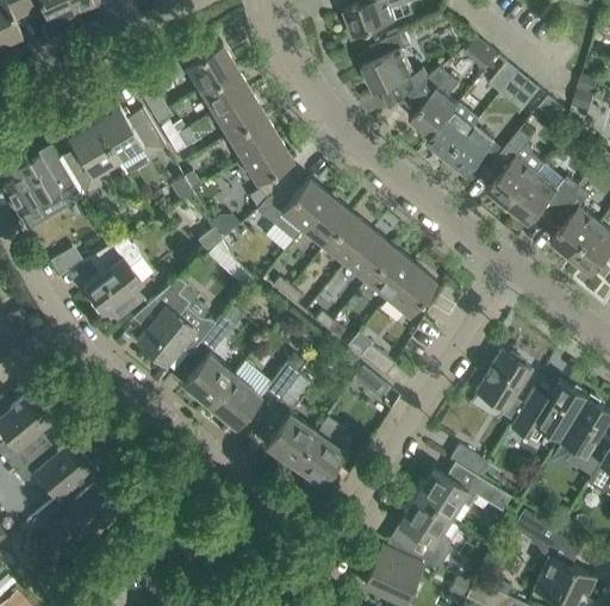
[(11,12),(24,6),(22,0),(0,0),(0,45),(22,36),(11,12)]
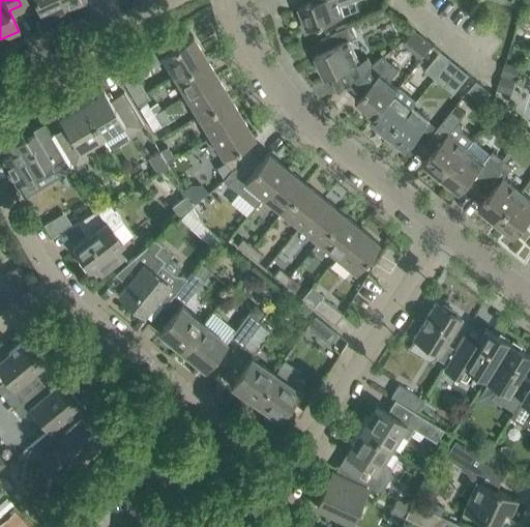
[(19,0),(21,5),(31,0),(32,0),(42,21),(64,10),(59,0),(19,0)]
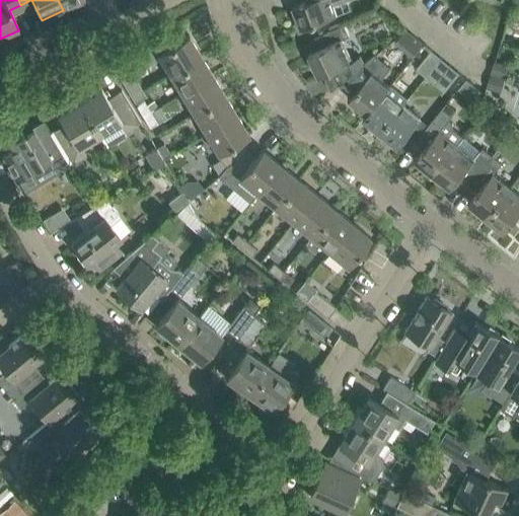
[(58,0),(63,10),(85,0),(84,0),(58,0)]
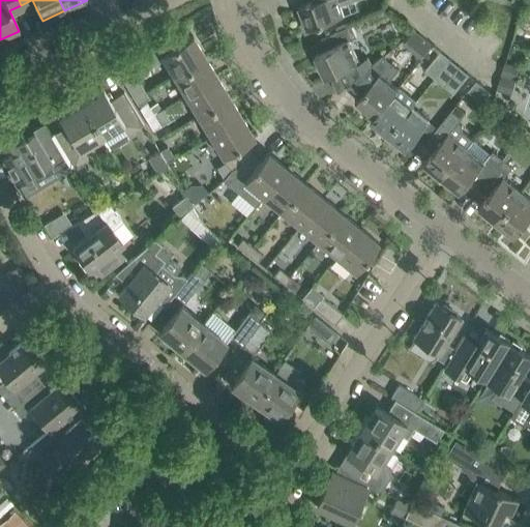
[(362,0),(311,0),(313,4),(299,8),(302,17),(299,18),(305,35),(326,28),(325,25),(343,19),(340,9),(362,0)]
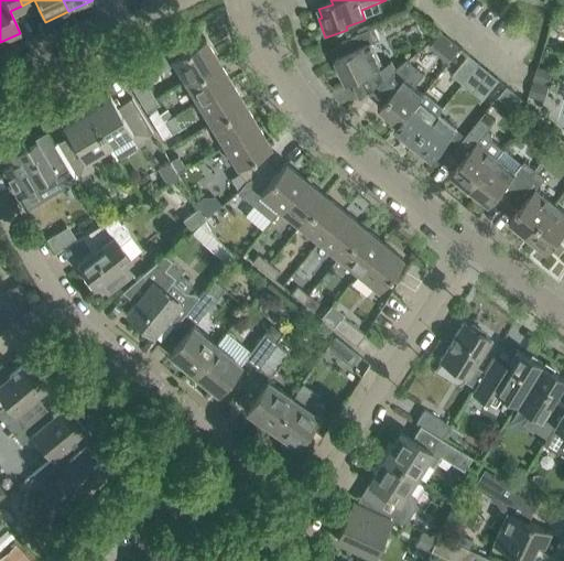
[(381,46),(372,30),(342,45),(347,56),(335,62),(347,86),(372,73),(379,85),(397,72),(393,63),(382,68),(373,51),(381,46)]
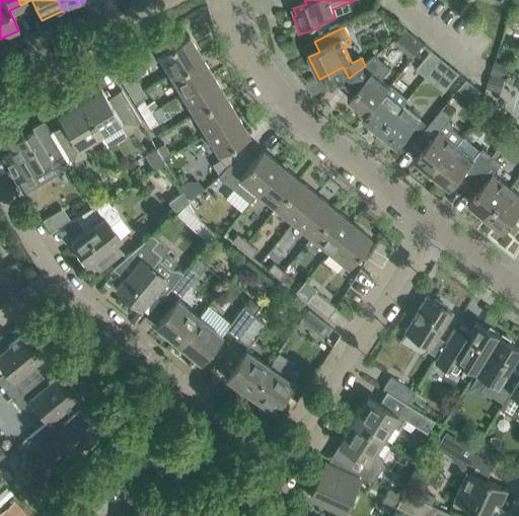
[(168,35),(144,51),(151,62),(158,57),(169,77),(201,57),(189,38),(174,46),(168,35)]
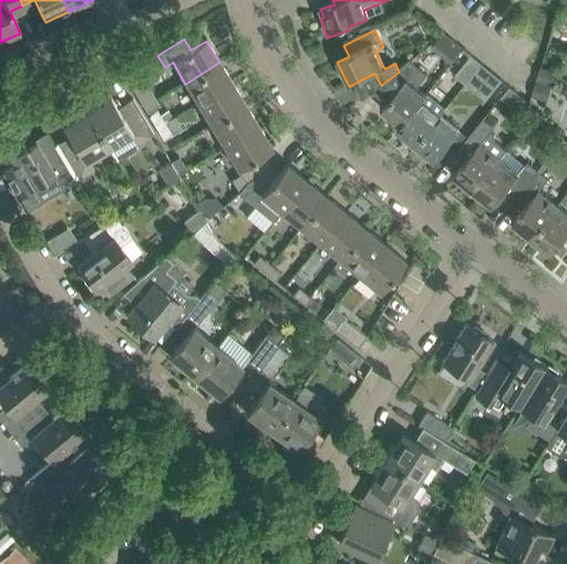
[(465,86),(481,67),(471,58),(454,78),(465,86)]
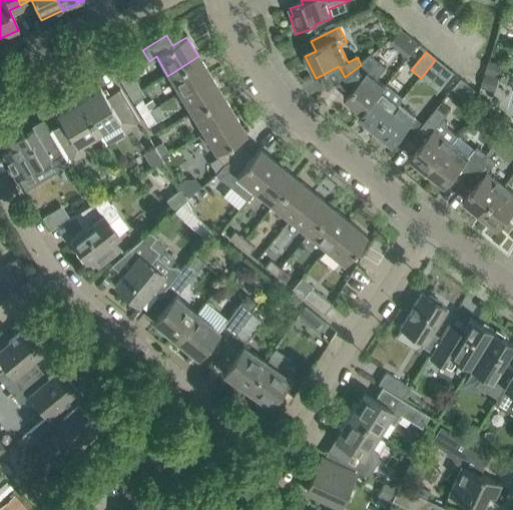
[(179,95),(210,76),(198,56),(167,76),(179,95)]
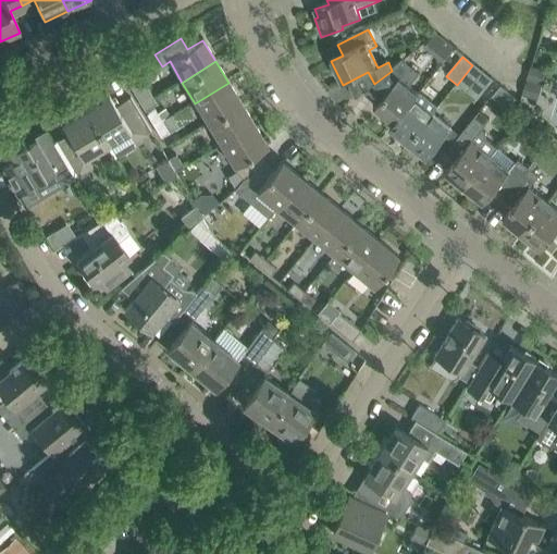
[(419,95),(410,87),(420,75),(403,61),(392,71),(374,84),(362,94),(378,106),(375,109),(394,124),(419,95)]
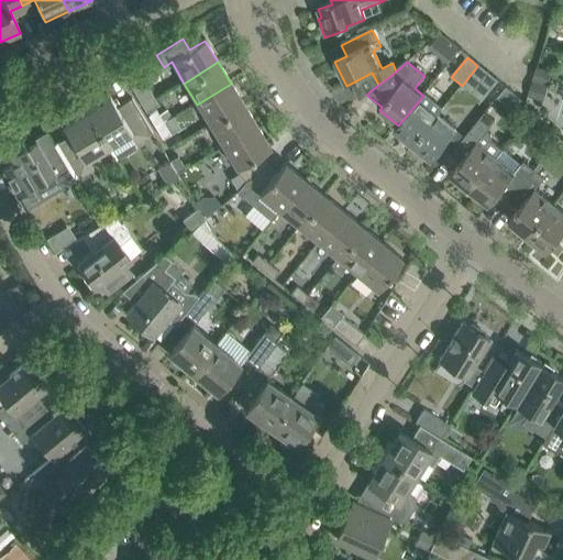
[(473,94),(488,74),(477,66),(462,86),(473,94)]
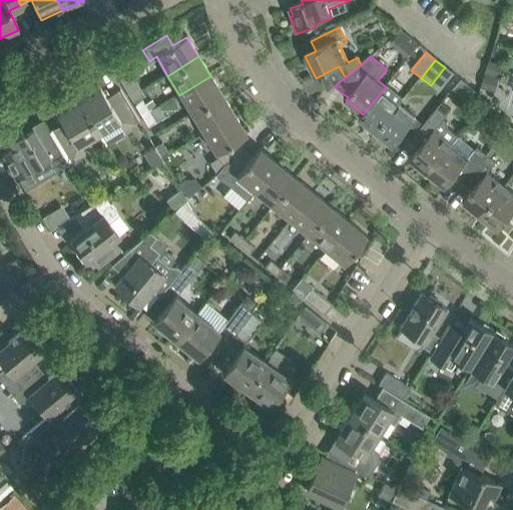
[(487,69),(485,76),(499,80),(503,68),(489,63),(487,69)]
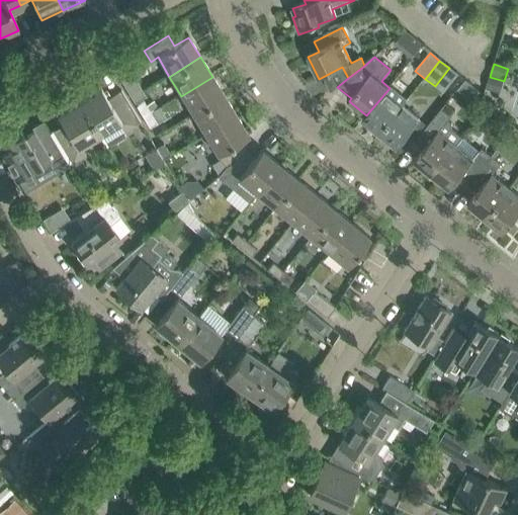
[(459,76),(449,68),(435,86),(444,94),(459,76)]
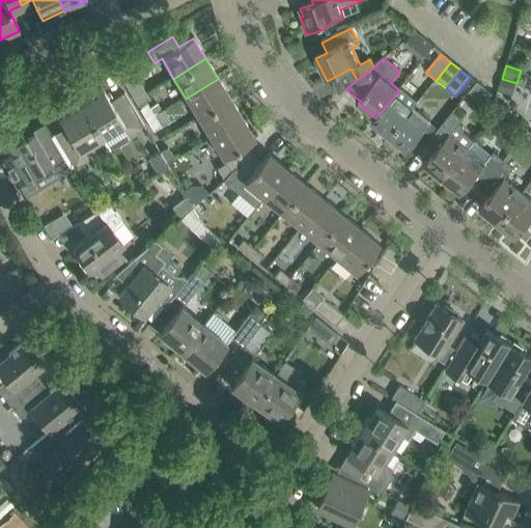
[(149,101),(136,78),(123,84),(138,107),(149,101)]
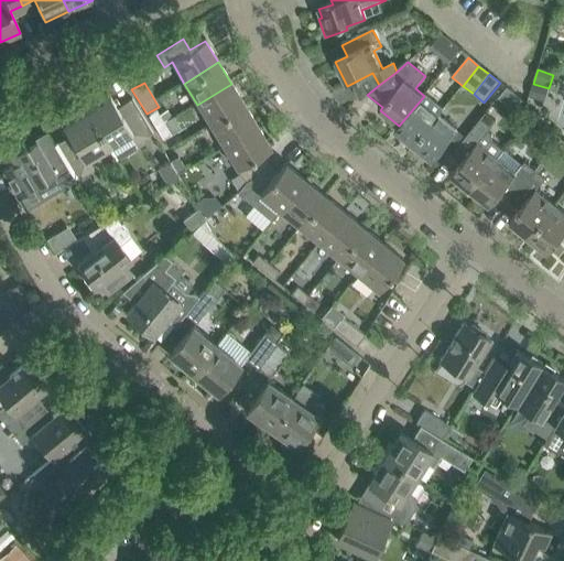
[(245,106),(231,84),(197,105),(210,127),(245,106)]
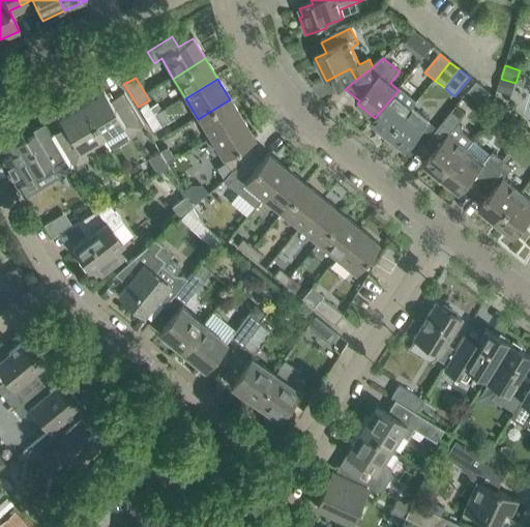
[(501,79),(497,92),(511,97),(516,83),(501,79)]
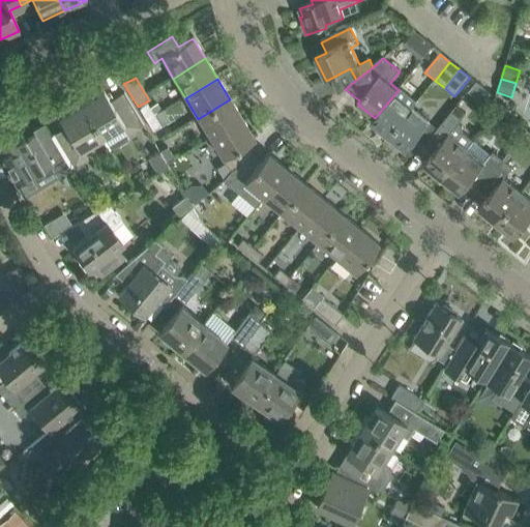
[(375,118),(371,122),(372,123),(388,137),(411,109),(416,103),(400,88),(399,90),(375,118)]
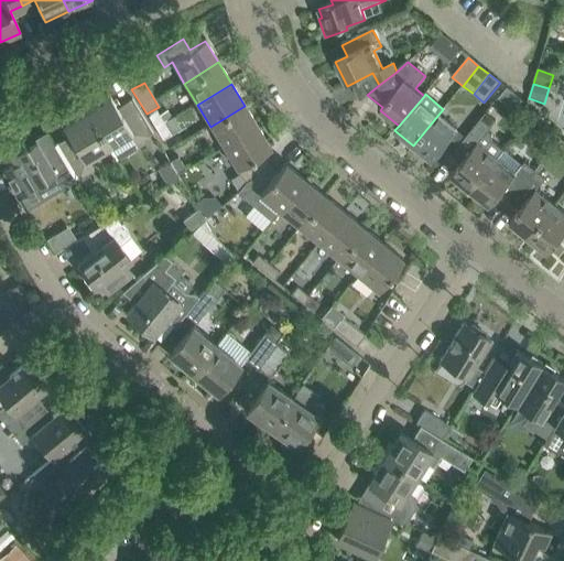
[(110,98),(86,112),(108,149),(117,163),(138,150),(134,147),(153,136),(132,100),(117,110),(110,98)]
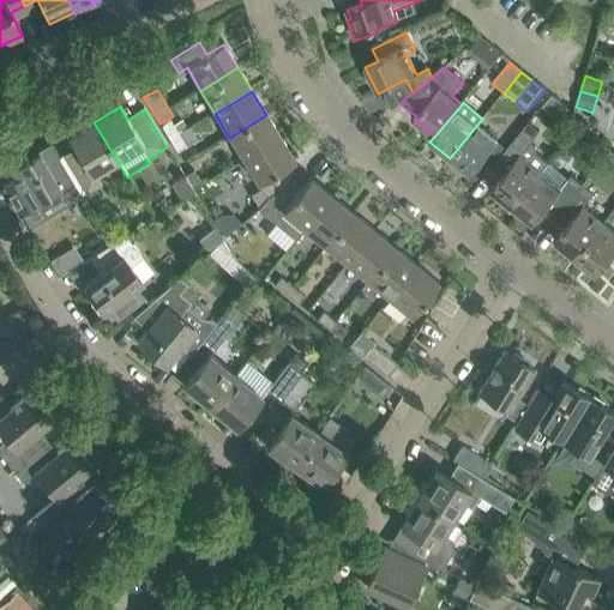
[(277,133),(266,115),(229,138),(240,156),(242,161),(280,138),(277,133)]
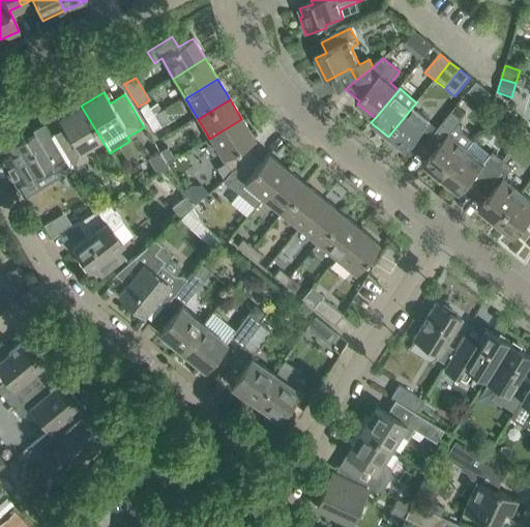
[(101,140),(81,106),(58,119),(65,130),(55,137),(75,170),(88,162),(82,152),(101,140)]
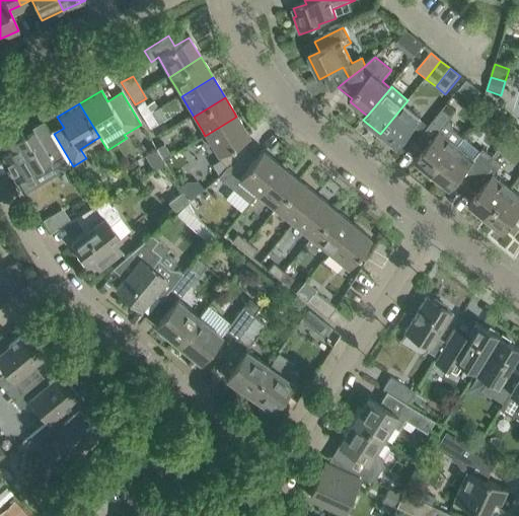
[(146,104),(138,108),(144,119),(152,115),(146,104)]
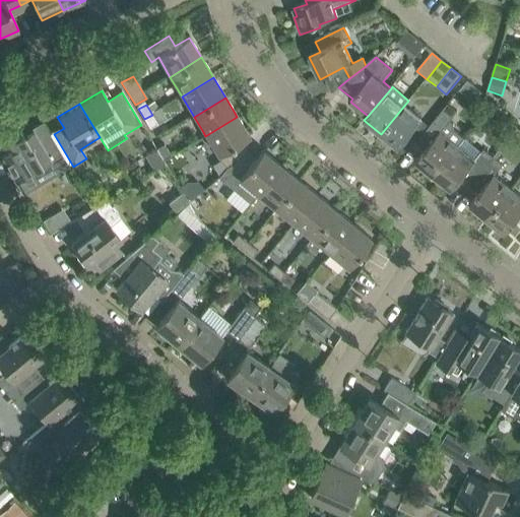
[(454,125),(451,123),(450,122),(457,113),(448,105),(439,116),(440,117),(423,138),(431,144),(416,163),(424,169),(421,172),(432,180),(458,148),(465,139),(454,131),(454,125)]
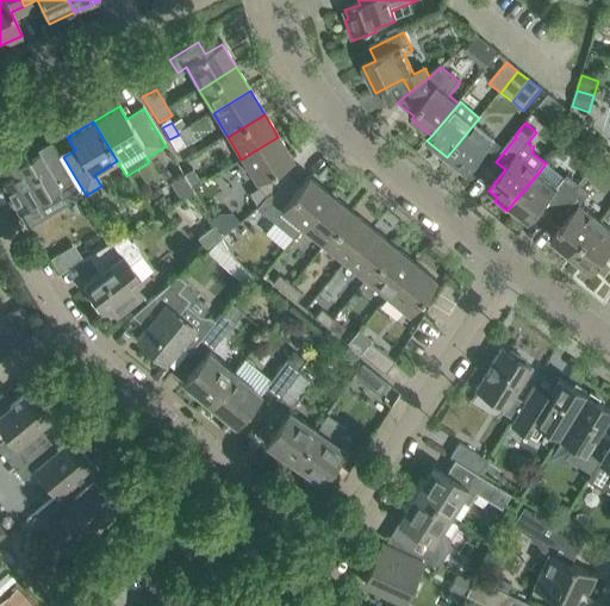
[(495,143),(473,125),(447,157),(468,175),(495,143)]
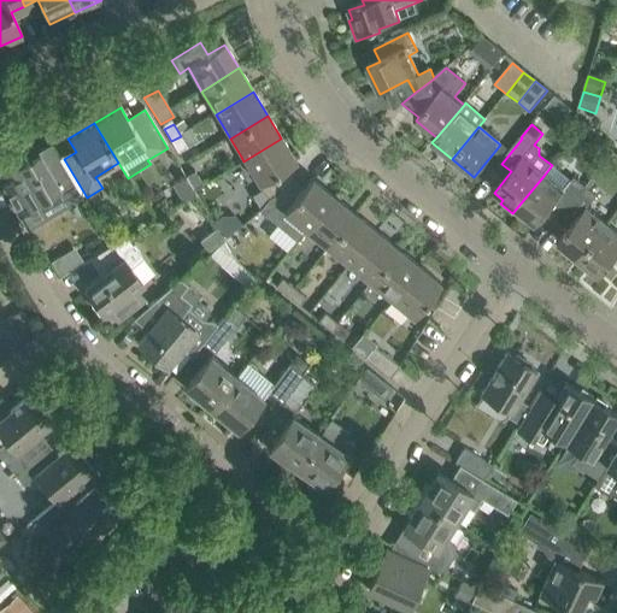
[(189,149),(181,136),(171,141),(180,155),(189,149)]
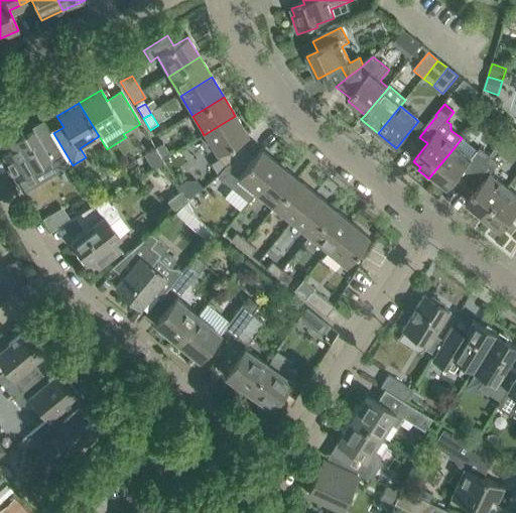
[(238,143),(248,136),(235,116),(204,135),(217,156),(214,159),(224,170),(245,151),(238,143)]
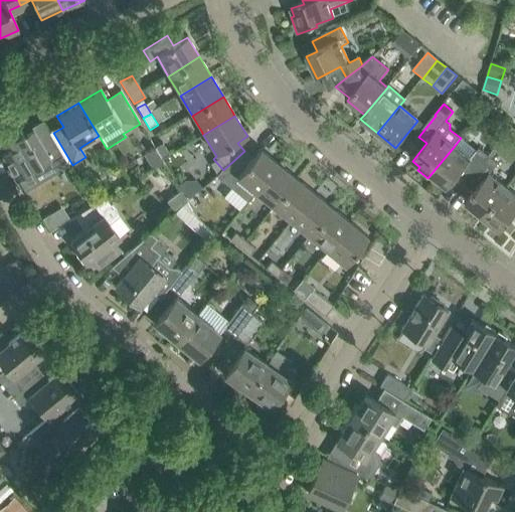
[(14,150),(2,157),(17,181),(28,174),(36,187),(68,167),(60,153),(43,125),(32,131),(24,136),(23,135),(10,144),(14,150)]
